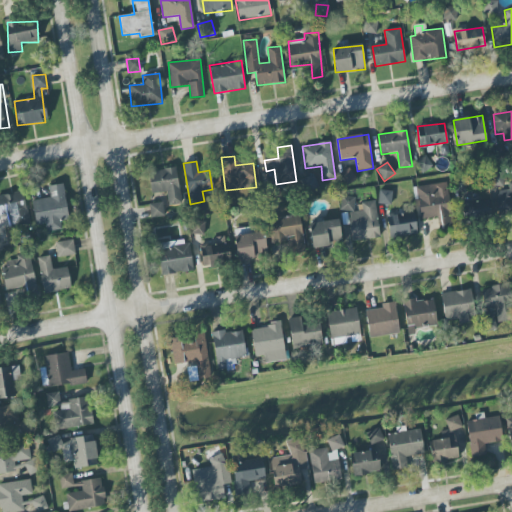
[(148,172),(152,194),(166,192),(169,204),(182,202),(175,167),(148,172)]
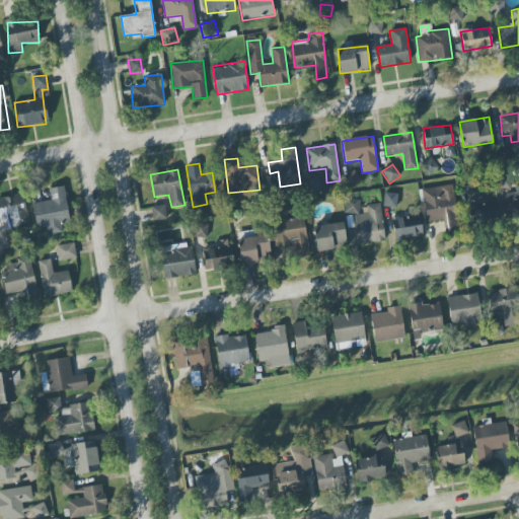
[(342,175),(346,190),(361,184),(356,171),(342,175)]
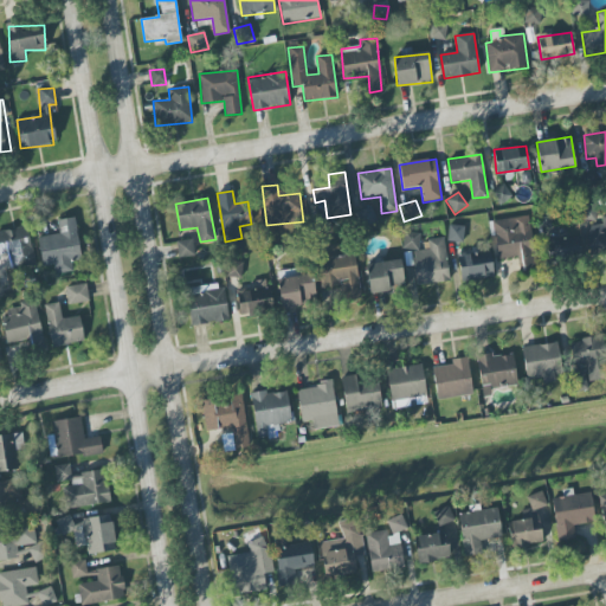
[(360,229),(376,221),(371,206),(354,213),(360,229)]
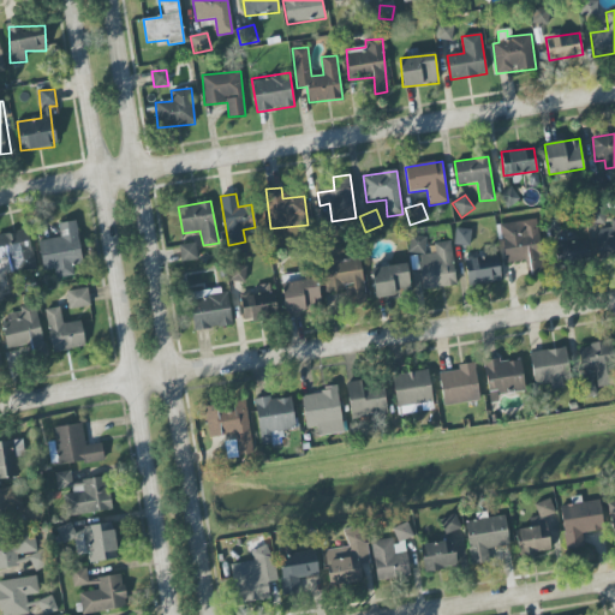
[(614,218),(610,219),(611,228),(596,230),(599,261),(614,258),(614,218)]
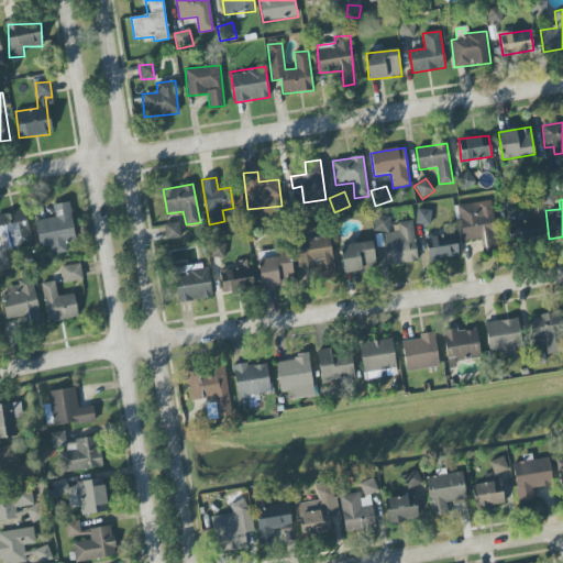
[(35,221),(40,249),(51,246),(52,255),(68,253),(66,243),(76,242),(69,202),(53,205),(55,218),(35,221)]
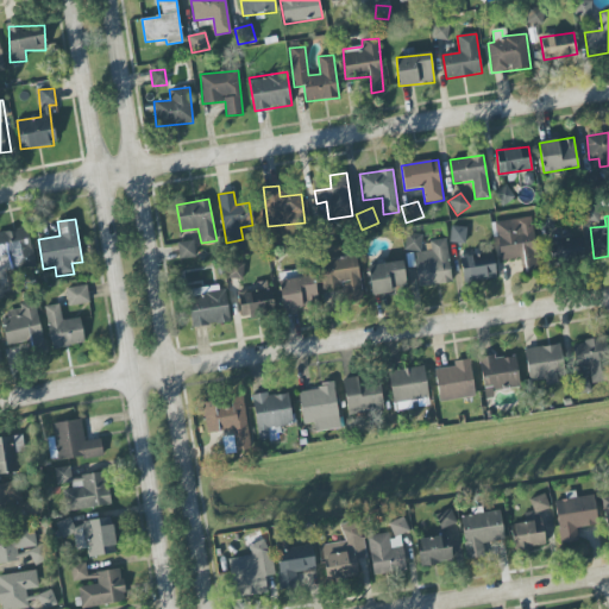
[(498,261),(521,259),(522,274),(535,272),(531,219),(495,223),(498,261)]
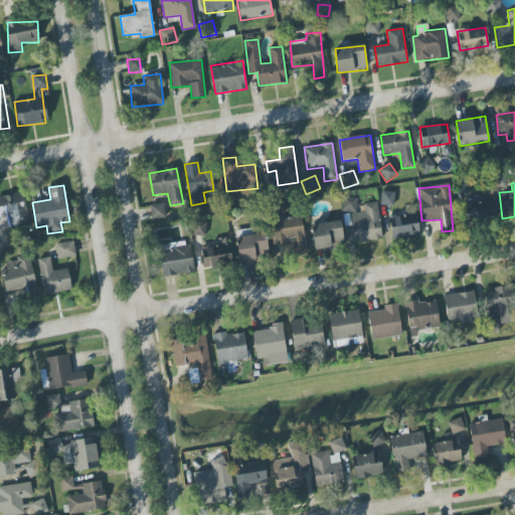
[(466,217),(491,219),(493,191),(458,189),(457,203),(467,204),(466,217)]
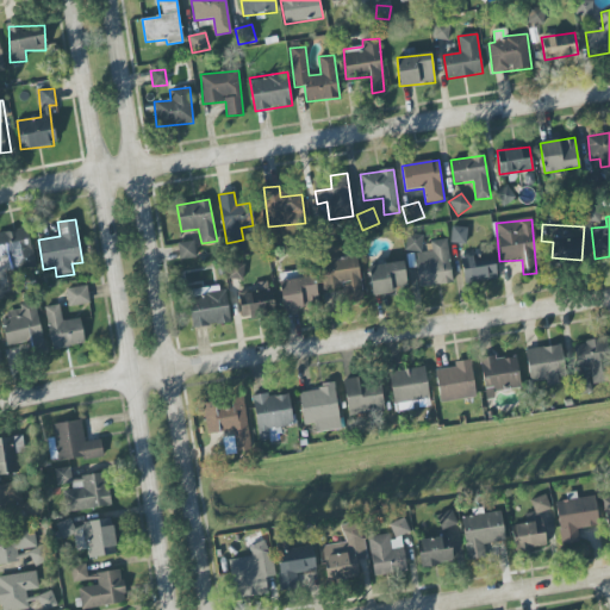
[(467,228),(452,226),(450,243),(467,244),(467,228)]
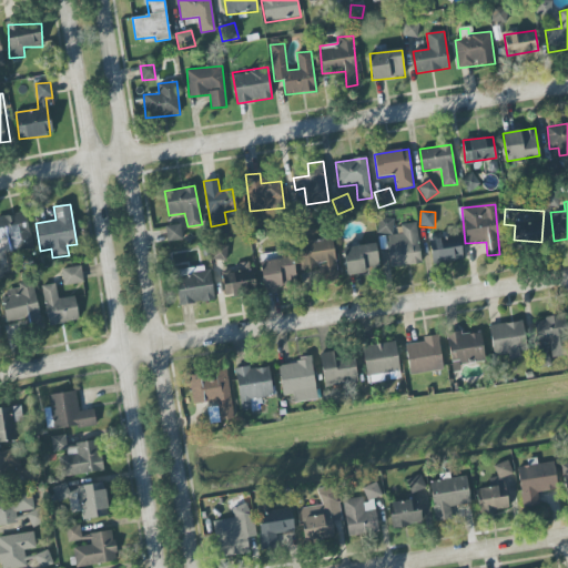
[(33,249),(26,212),(0,217),(0,237),(3,252),(0,252),(0,263),(1,269),(13,266),(11,253),(33,249)]
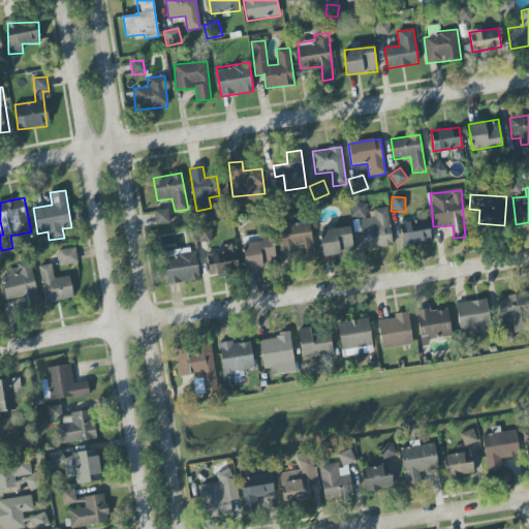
[(393,246),(387,208),(373,209),(374,218),(367,219),(365,203),(351,205),(353,219),(360,218),(364,250),(393,246)]
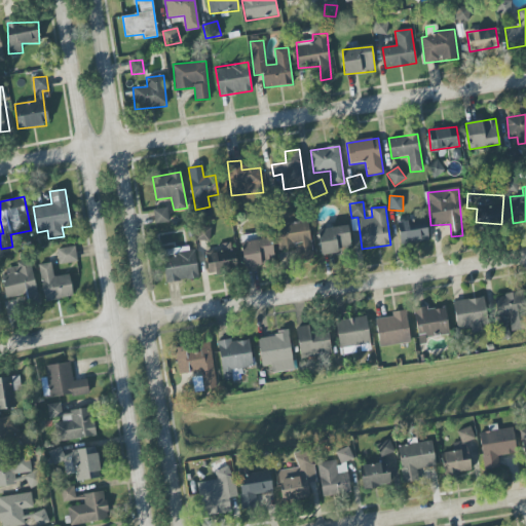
[(168,223),(167,208),(153,210),(155,224),(168,223)]
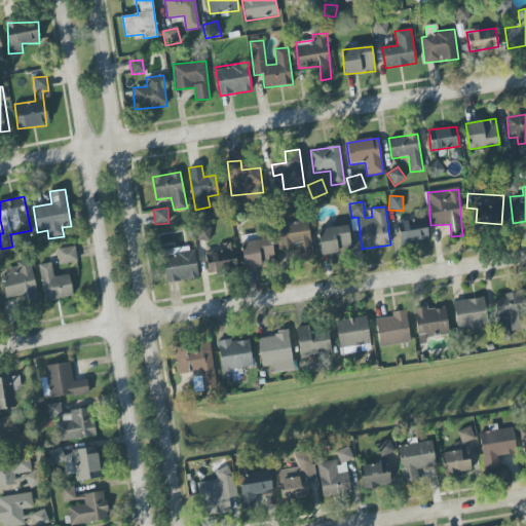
[(399,243),(427,241),(426,220),(398,222),(399,243)]
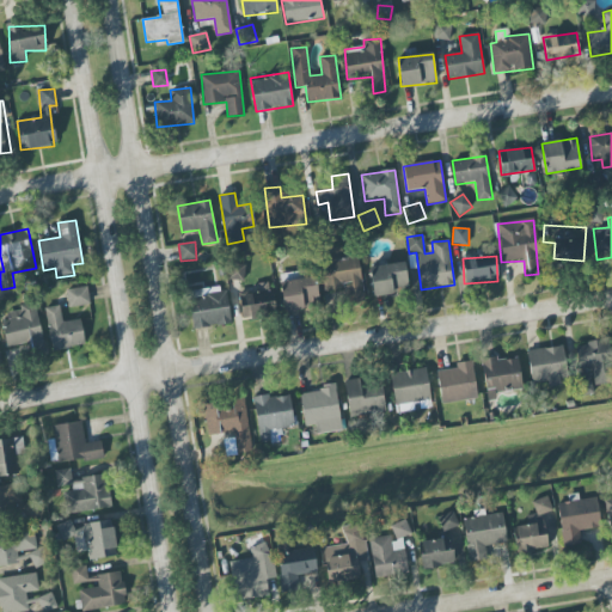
[(347,304),(363,301),(360,257),(323,261),(325,291),(346,289),(347,304)]
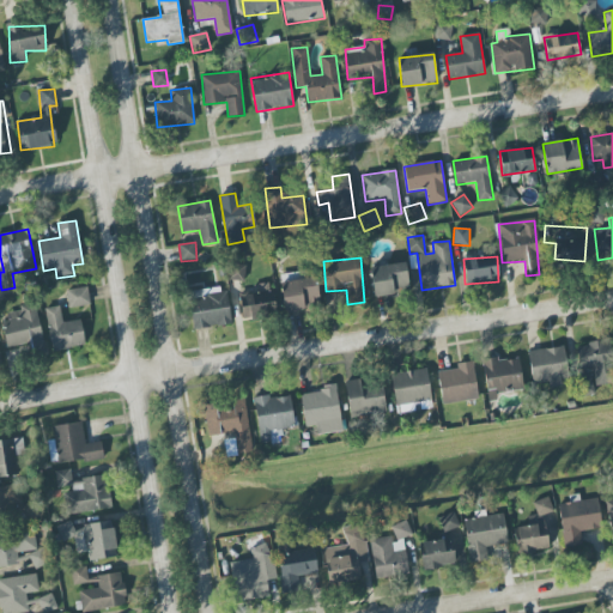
[(370,268),(374,297),(410,292),(406,263),(370,268)]
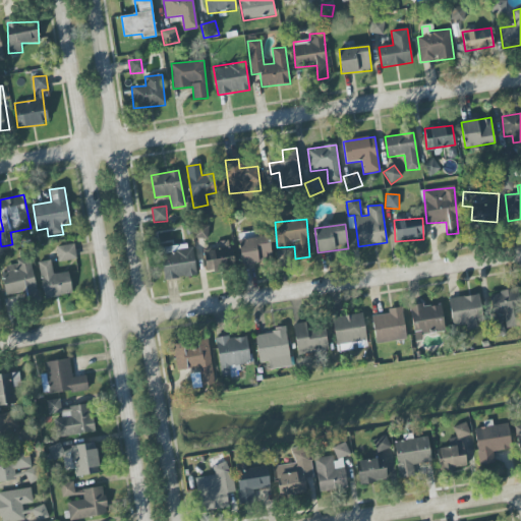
[(208,239),(208,226),(193,226),(192,238),(208,239)]
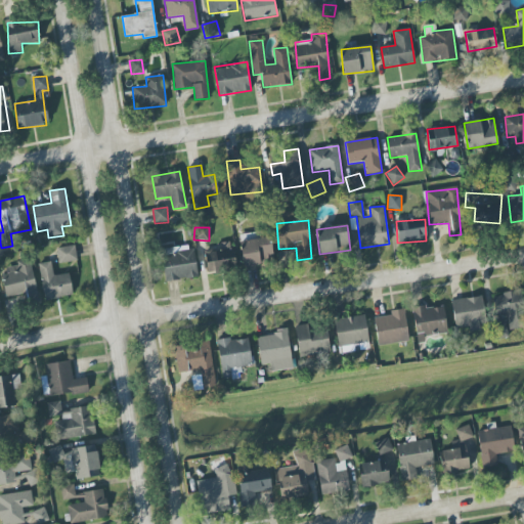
[(241,241),(243,266),(272,264),(270,238),(241,241)]
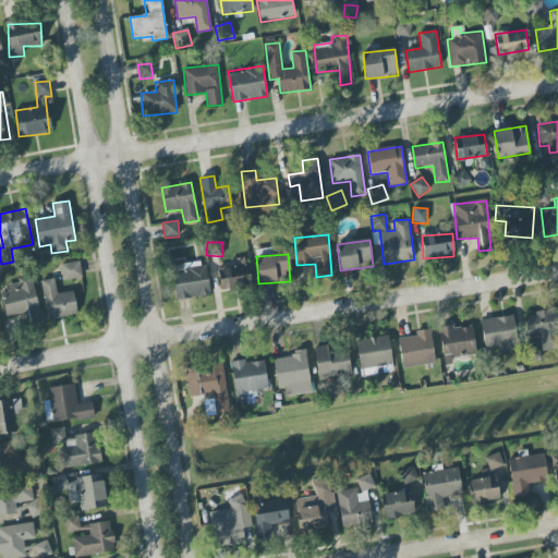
[(218,268),(220,289),(250,286),(247,257),(235,258),(235,267),(218,268)]
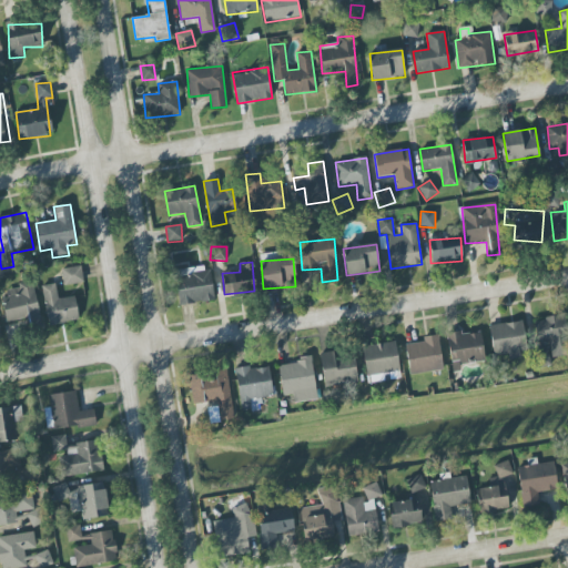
[(63,285),(83,283),(81,266),(61,270),(63,285)]
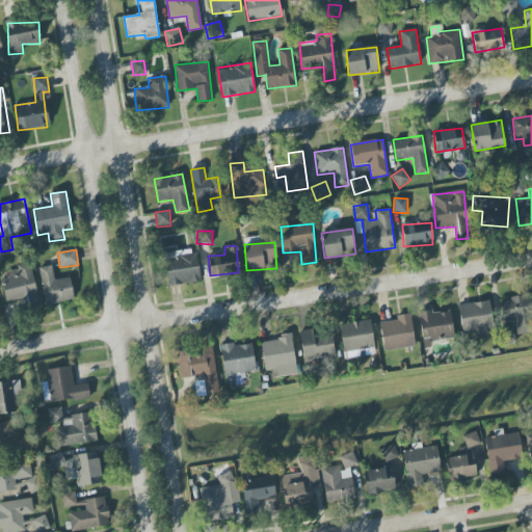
[(163,255),(167,287),(201,282),(196,249),(163,255)]
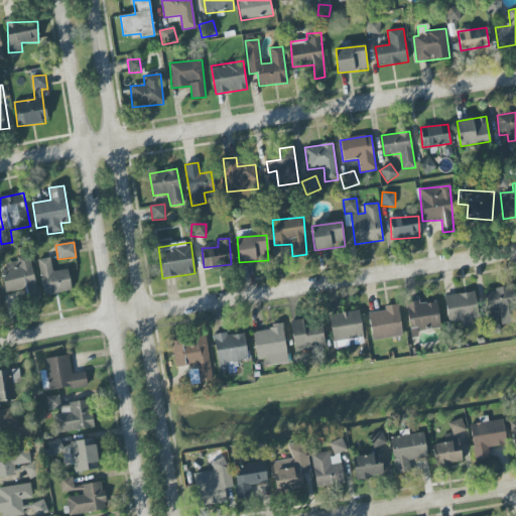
[(7,292),(24,288),(27,302),(39,300),(30,257),(1,263),(7,292)]
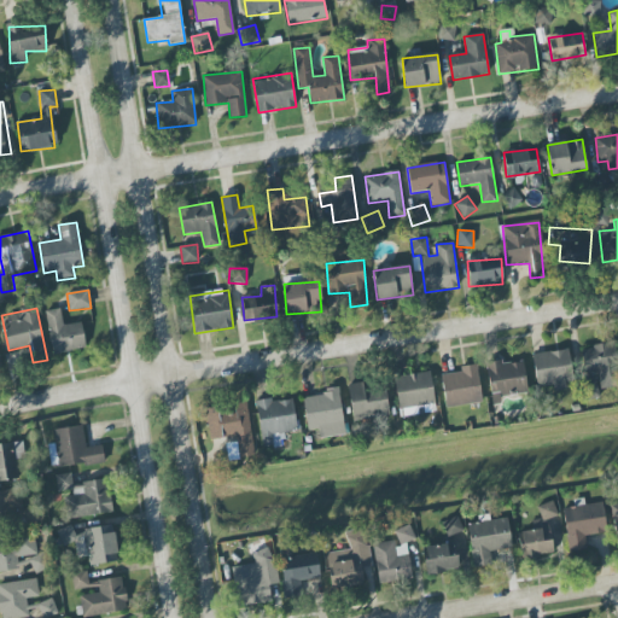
[(47,310),(52,354),(86,350),(82,322),(63,325),(60,309),(47,310)]
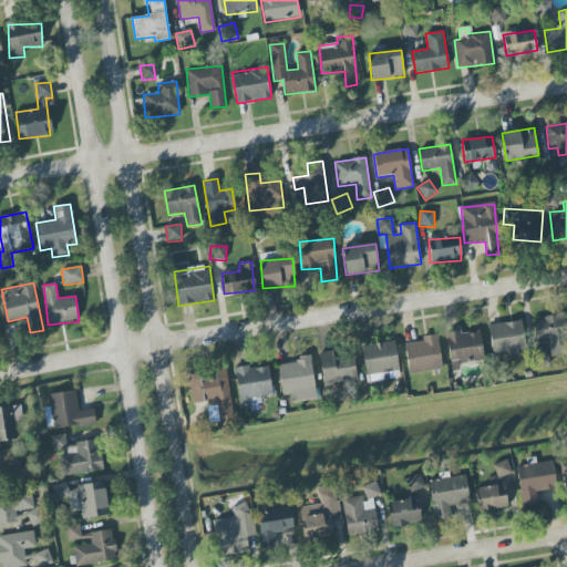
[(550,358),(566,354),(566,336),(564,315),(533,320),(536,341),(548,339),(550,358)]
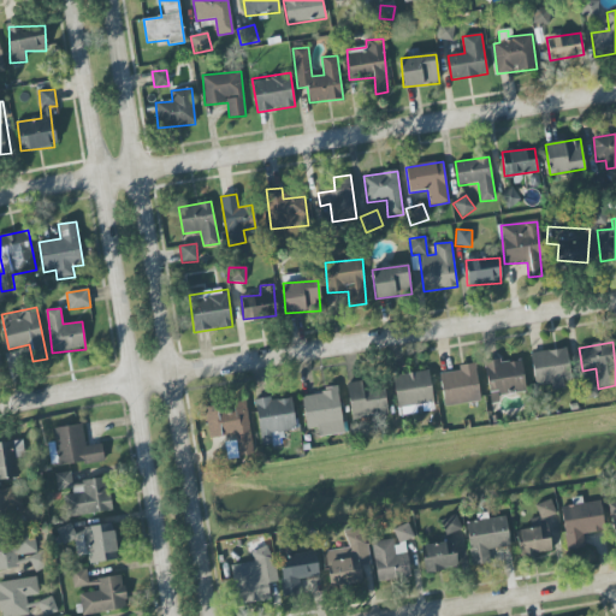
[(550,388),(573,384),(567,348),(531,354),(535,386),(550,384),(550,388)]
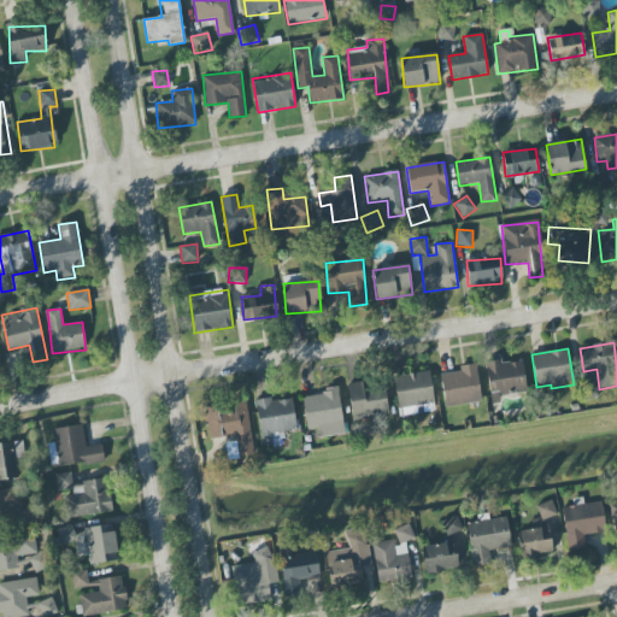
[(492,404),(500,403),(499,397),(527,393),(522,358),(486,365),(492,404)]
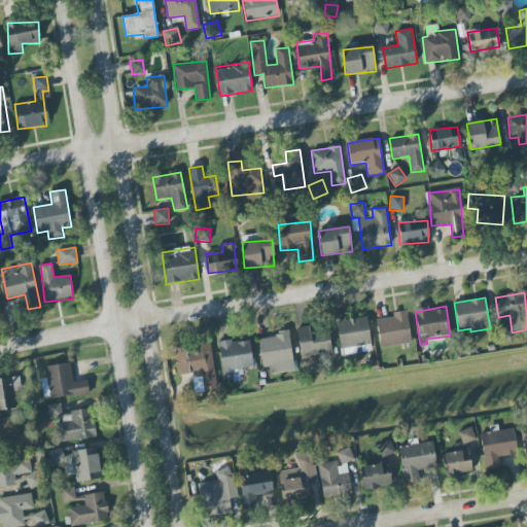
[(392,312),(392,318),(377,319),(379,347),(410,344),(407,311),(392,312)]
